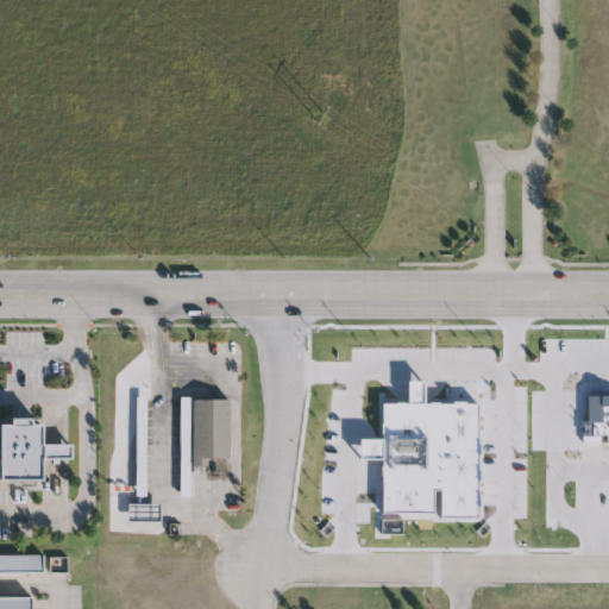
[(381,402),(394,402),(405,402),(406,402),(406,380),(422,380),(422,402),(427,402),(438,402),(438,403),(450,403),(450,401),(463,401),(463,403),(476,403),(477,439),(476,439),(476,441),(478,441),(478,454),(476,454),(476,464),(476,468),(478,468),(478,481),(477,481),(477,490),(476,490),(476,494),(478,494),(478,506),(476,506),(476,516),(439,516),(439,488),(432,488),(432,512),(380,512),(381,458),(358,458),(358,438),(381,438),(381,433),(380,433),(380,422),(381,422),(381,402)]
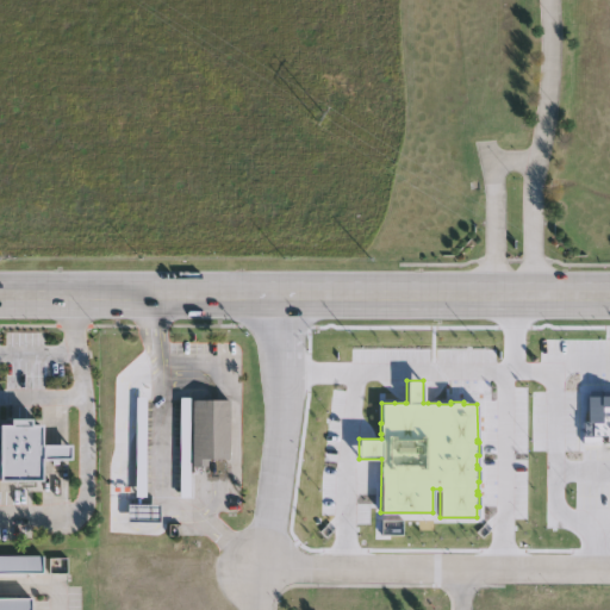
[(153,467),(153,455),(193,455),(194,400),(231,400),(231,467),(153,467)]
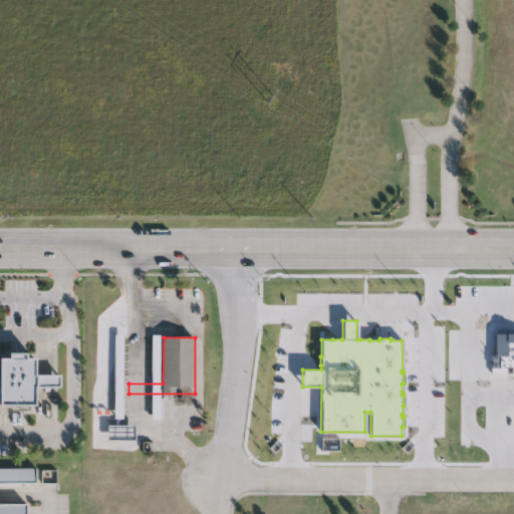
[(0,357),(6,358),(6,353),(25,353),(25,357),(35,357),(35,374),(61,374),(61,389),(34,388),(34,404),(0,404),(0,357)]
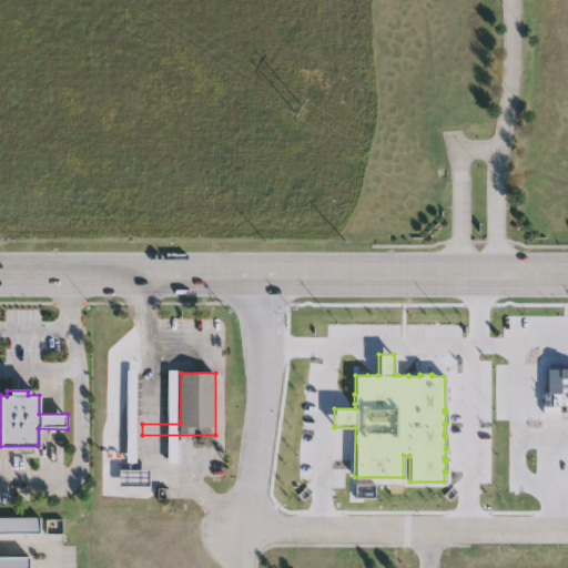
[(0,518),(41,518),(41,534),(0,534),(0,518)]
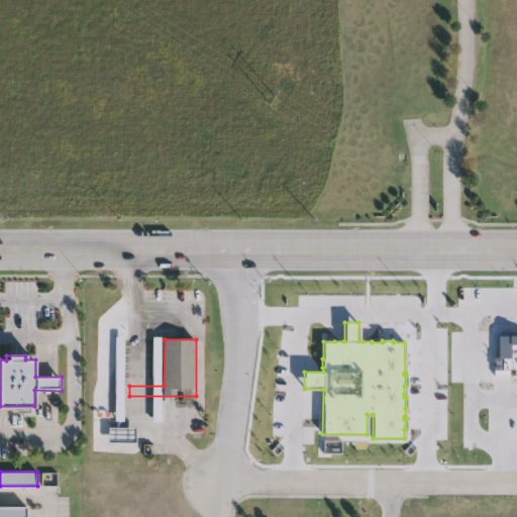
[(0,516),(0,507),(27,507),(27,516),(0,516)]
